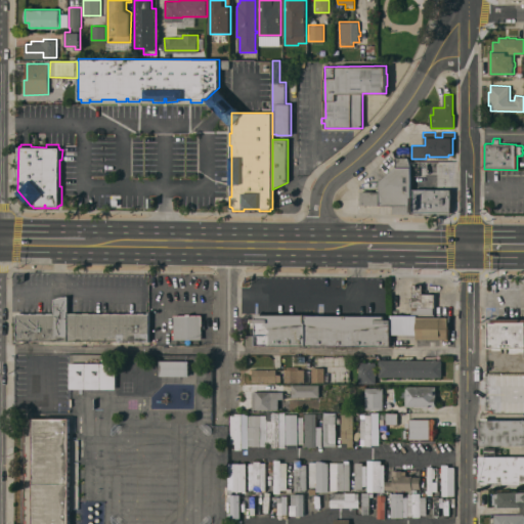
[(411,213),(394,213),(394,205),(361,205),(361,191),(380,191),(380,181),(396,167),(396,158),(408,158),(411,167),(411,213)]
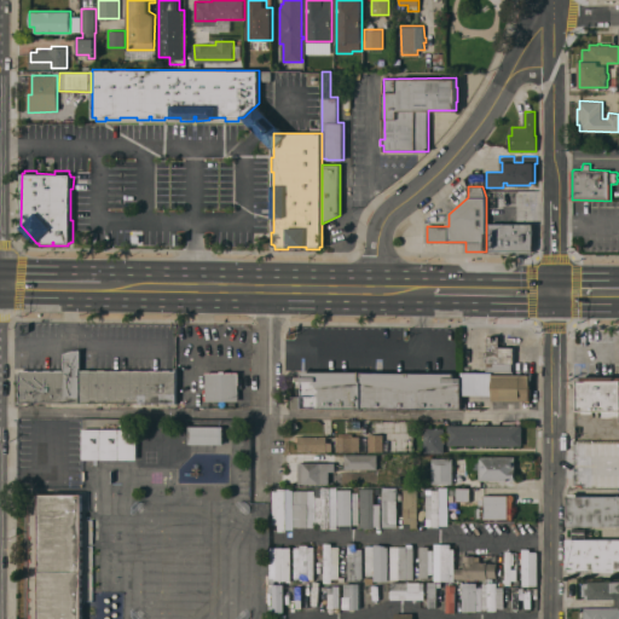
[(493,223),(493,217),(504,217),(504,224),(539,224),(539,242),(533,242),(533,253),(489,253),(489,223),(493,223)]
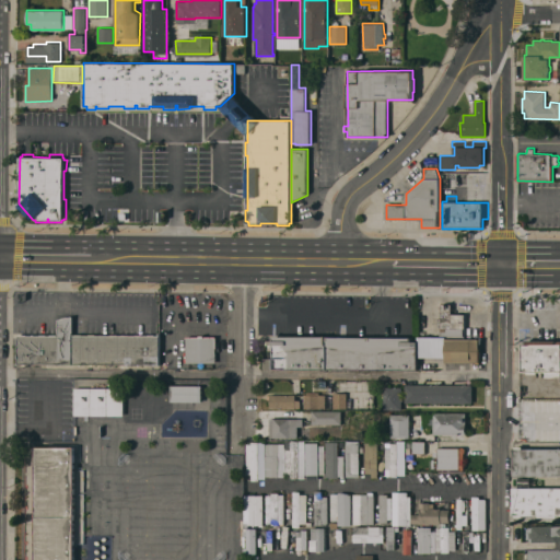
[(441,303),(452,304),(452,313),(465,314),(465,336),(443,336),(443,328),(441,328),(441,303)]
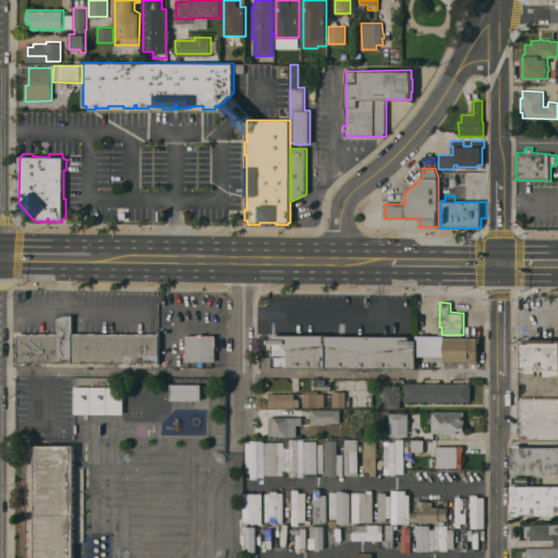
[(17,363),(17,334),(58,334),(58,318),(73,314),(73,334),(159,334),(159,363),(17,363)]
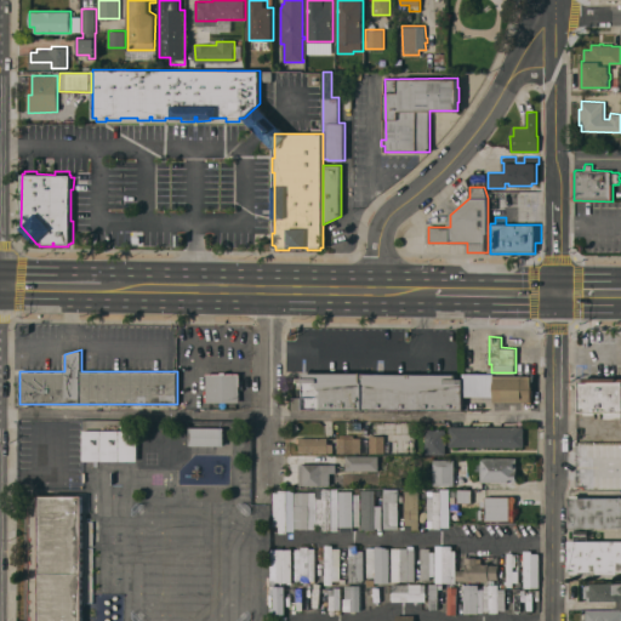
[(206,402),(206,374),(222,372),(222,371),(227,371),(227,372),(240,372),(241,386),(240,386),(240,402),(206,402)]
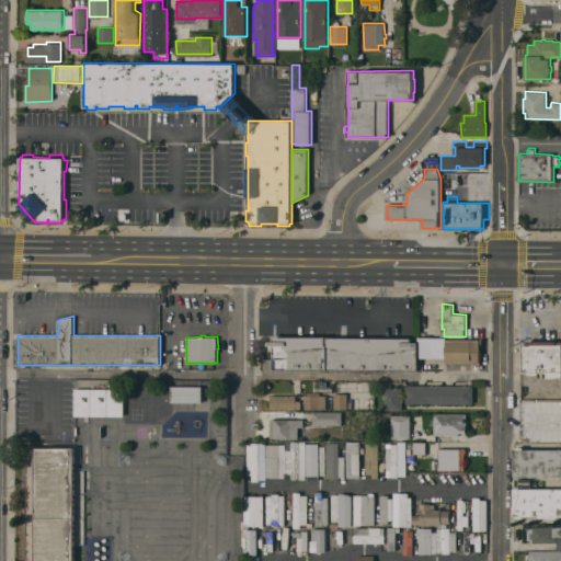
[(263,369),(263,358),(274,358),(274,351),(267,351),(267,341),(273,341),(273,336),(275,336),(324,336),(327,336),(327,338),(412,338),(412,342),(419,342),(419,370),(263,369)]
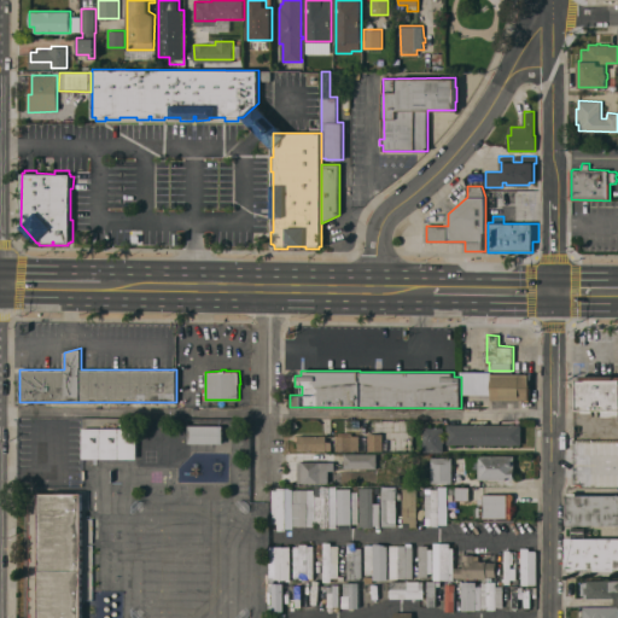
[(483,385),(491,385),(491,373),(529,373),(529,400),(483,400),(483,385)]
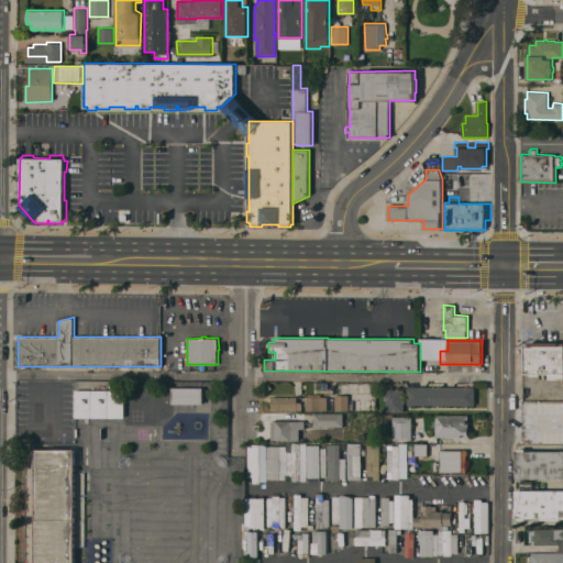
[(562,378),(549,378),(549,373),(540,373),(540,375),(530,375),(530,374),(523,374),(523,345),(529,345),(529,342),(559,342),(559,343),(562,343),(562,378)]
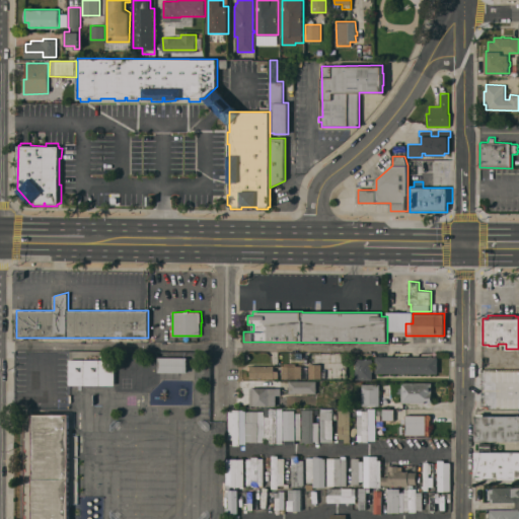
[(403,356),(403,355),(408,355),(408,356),(430,356),(433,356),(433,357),(438,357),(438,373),(431,373),(431,374),(427,374),(427,373),(376,373),(376,356),(403,356)]
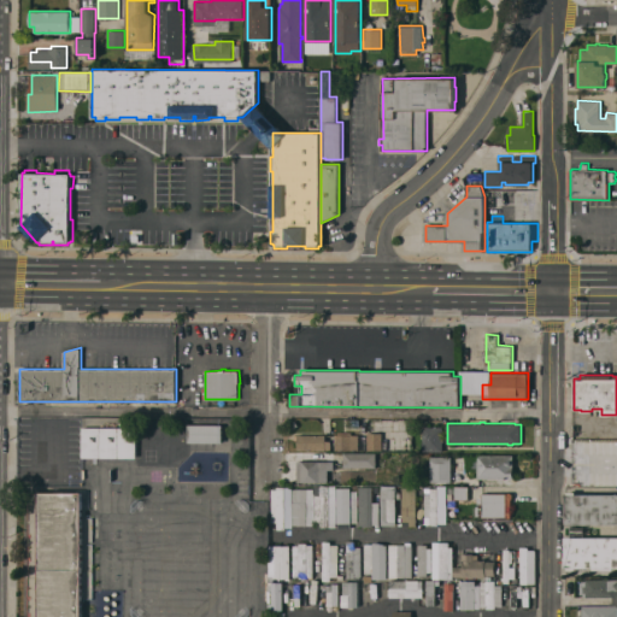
[(223,424),(223,442),(188,442),(188,424),(223,424)]
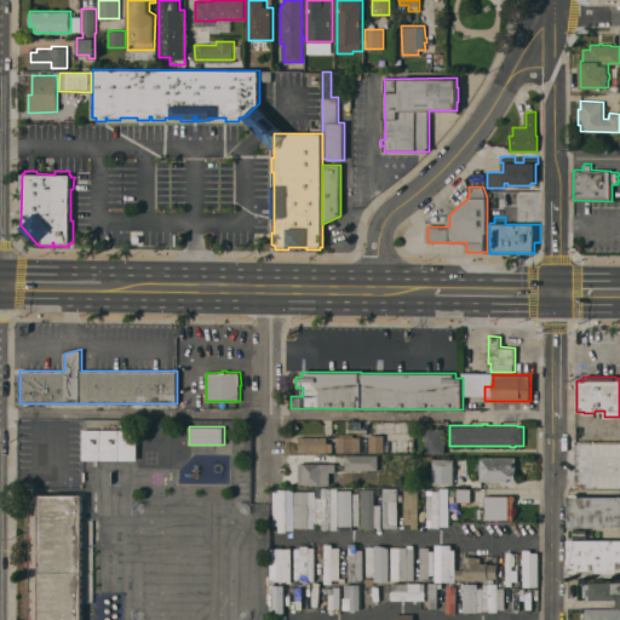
[(445,440),(446,440),(446,443),(445,443),(445,453),(425,453),(425,447),(424,447),(424,445),(425,445),(425,428),(446,429),(445,440)]
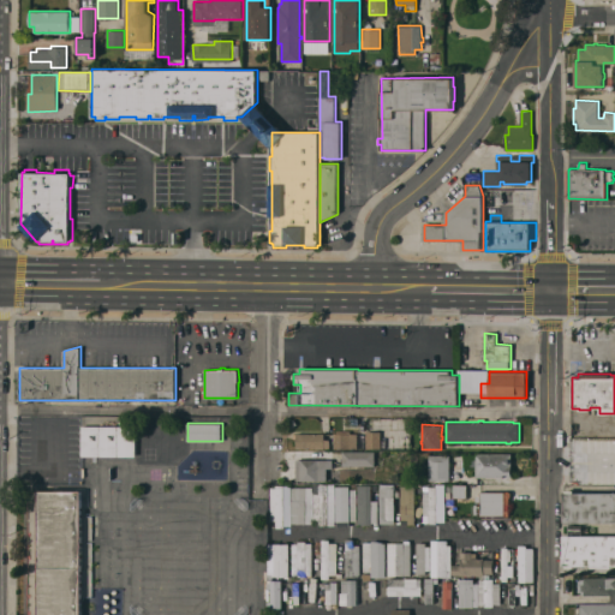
[(136,425),(136,455),(83,455),(83,425),(136,425)]
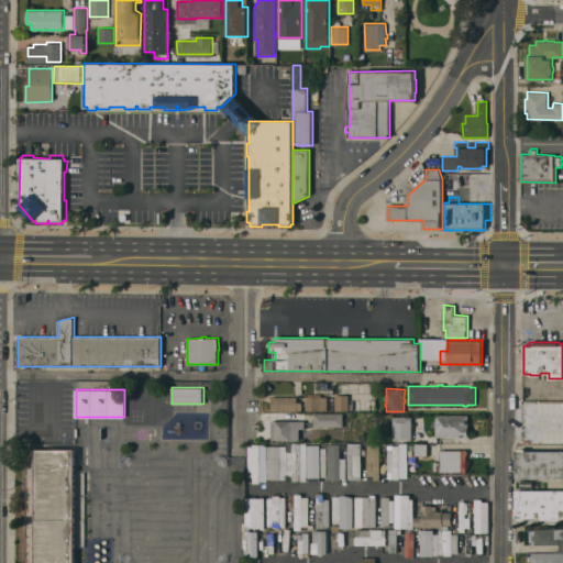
[(349,410),(335,410),(335,395),(349,395),(349,410)]
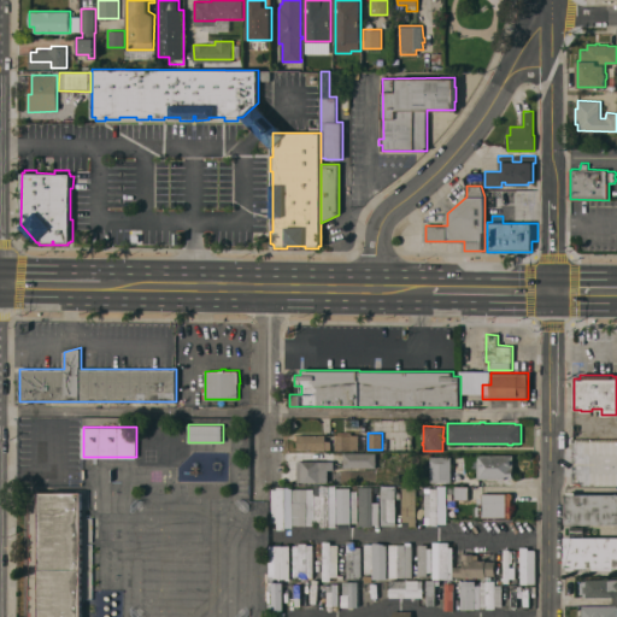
[(325,434),(325,441),(331,441),(331,450),(298,450),(298,434),(325,434)]
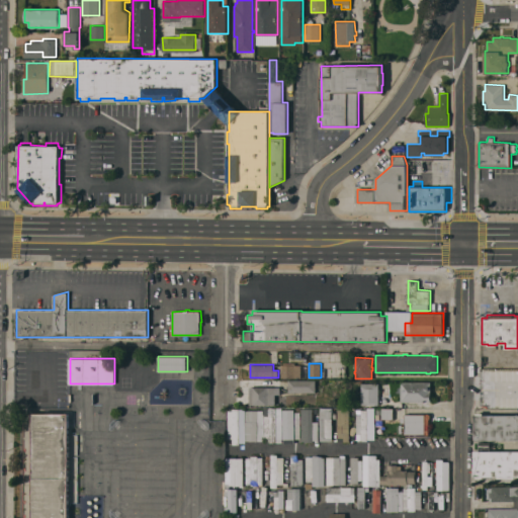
[(281,377),(281,365),(301,365),(301,377),(281,377)]
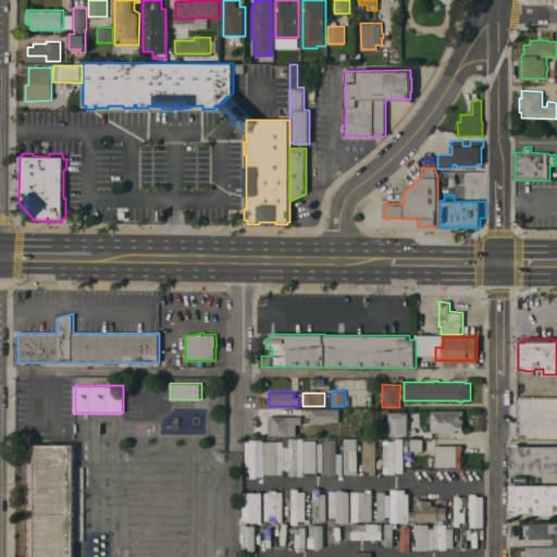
[(166,395),(166,410),(126,410),(126,394),(166,395)]
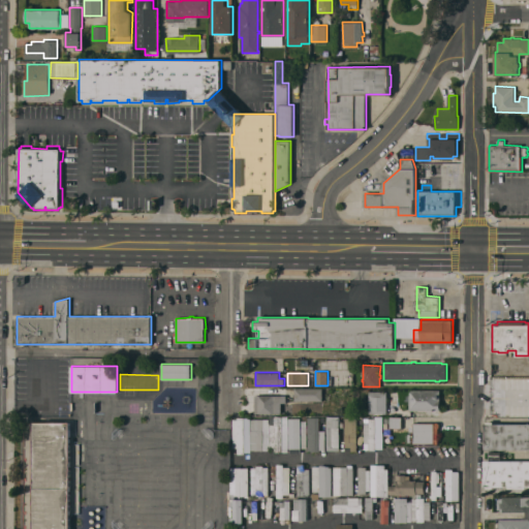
[(322,387),(322,401),(294,401),(294,387),(322,387)]
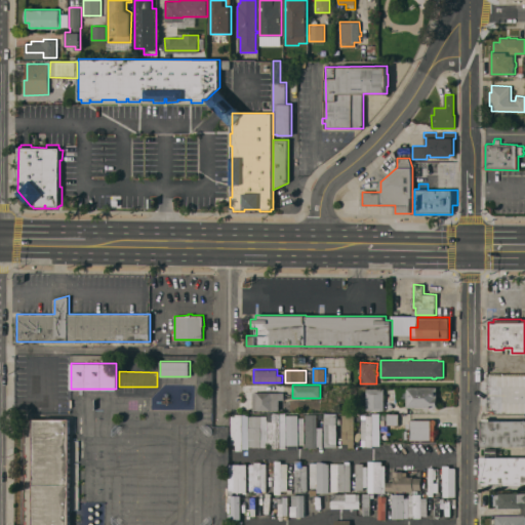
[(385,388),(384,411),(366,411),(366,387),(385,388)]
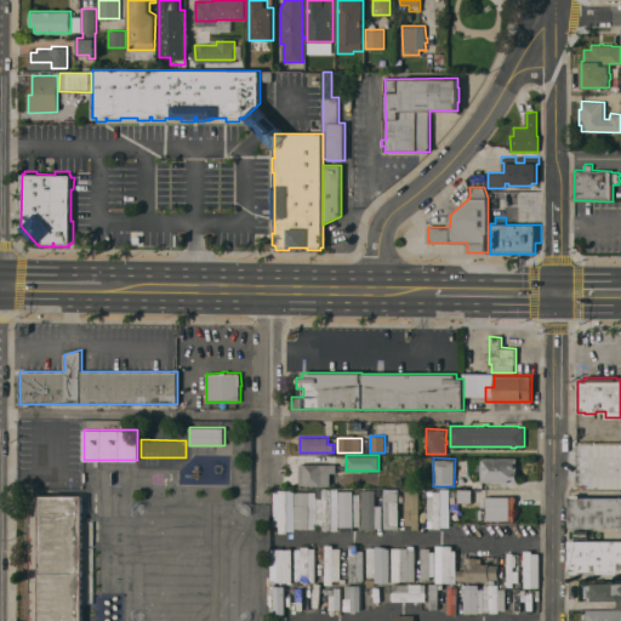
[(517,457),(517,482),(482,482),(482,457),(517,457)]
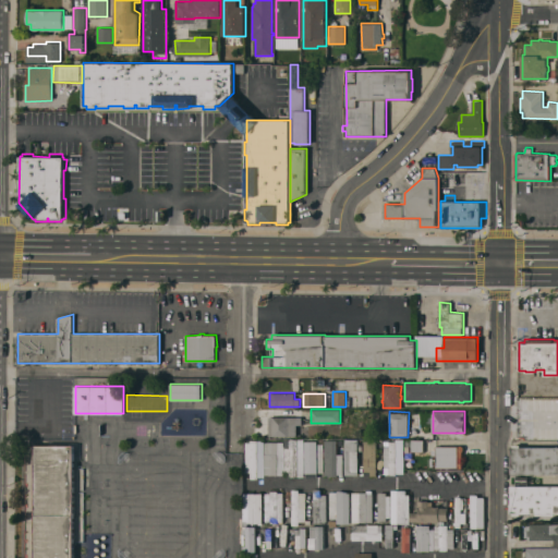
[(302,416),(302,422),(296,422),(296,436),(268,436),(269,416),(302,416)]
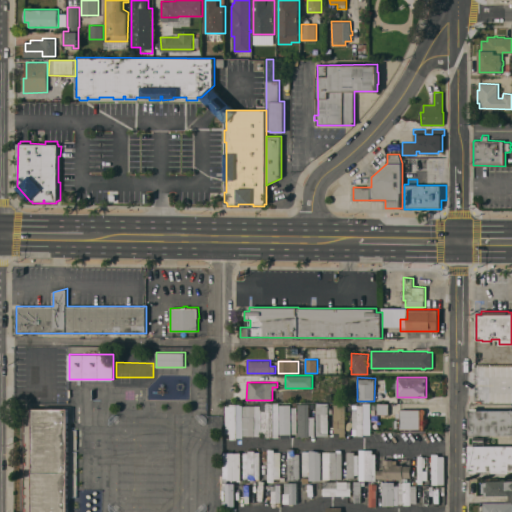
[(273,437),(266,437),(266,432),(261,432),(261,403),(273,403),(273,437)]
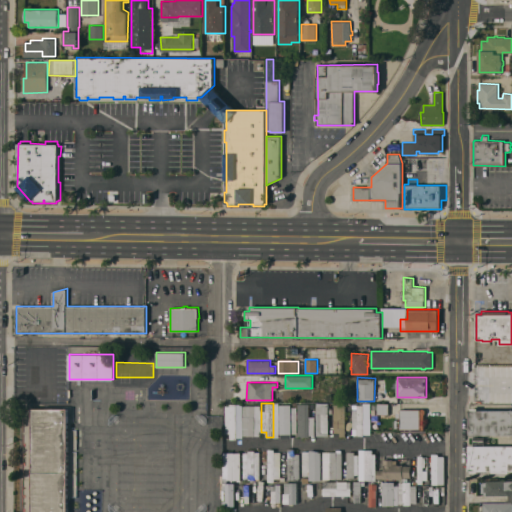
[(309,416),(315,417),(315,435),(309,435),(309,437),(298,437),(298,420),(297,420),(297,433),(291,433),(291,435),(285,435),(285,433),(279,433),(279,403),(285,403),(285,404),(291,404),(291,407),(297,407),(297,404),(309,404),(309,416)]
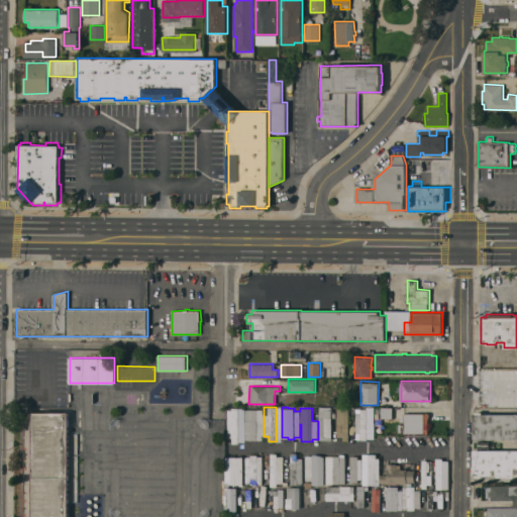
[(349,440),(337,440),(337,416),(332,416),(332,407),(337,407),(337,408),(349,408),(349,440)]
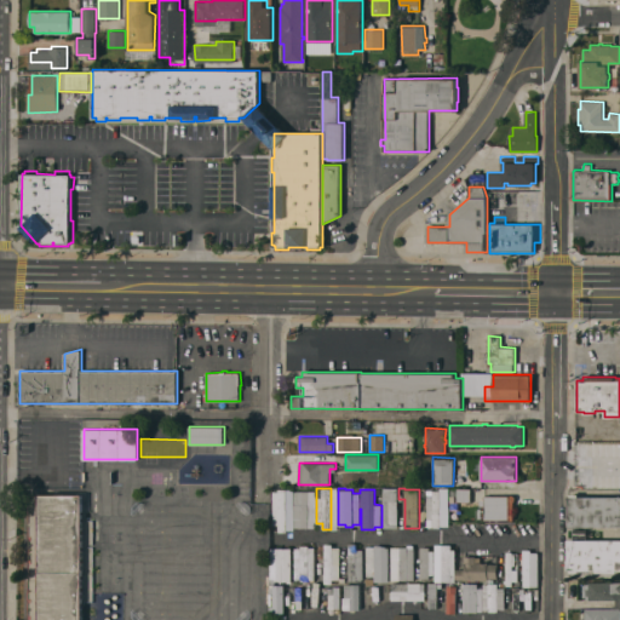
[(441,503),(448,503),(448,517),(441,517),(441,527),(432,527),(432,524),(429,524),(429,518),(428,518),(428,495),(422,495),(422,488),(428,488),(428,493),(432,493),(432,489),(441,489),(441,503)]
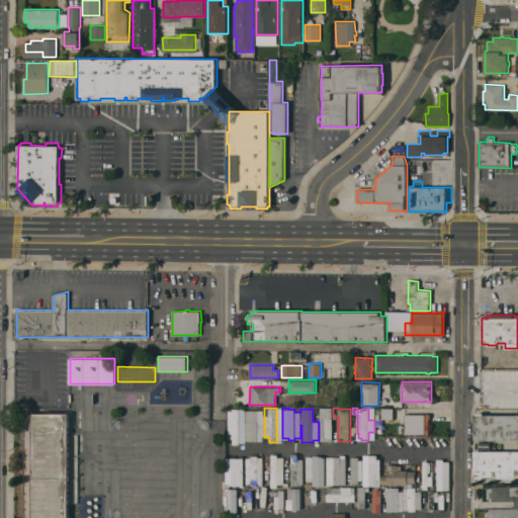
[(239,414),(245,414),(245,433),(240,433),(240,444),(233,444),(233,438),(229,438),(229,411),(233,411),(233,409),(239,409),(239,414)]
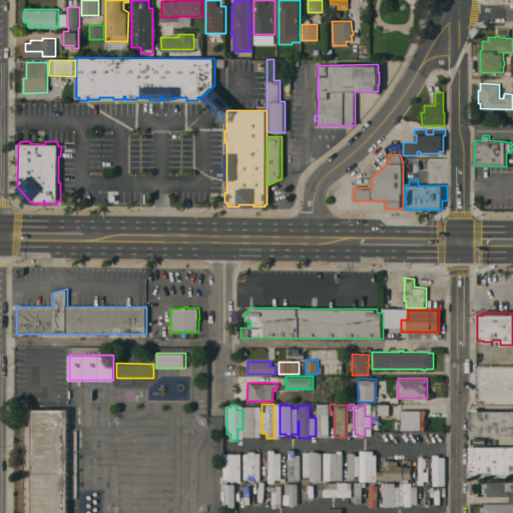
[(379,405),(390,405),(390,416),(379,415),(379,405)]
